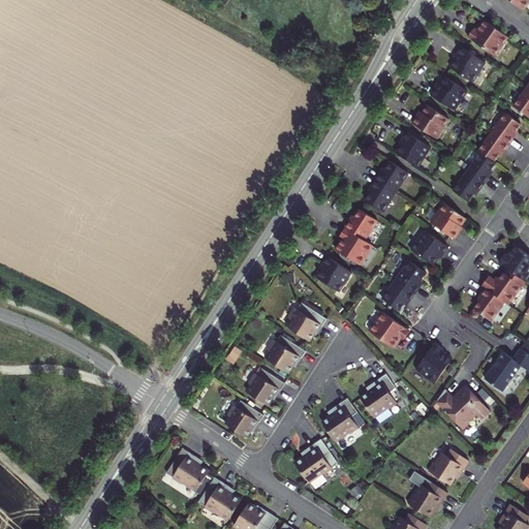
[(528,0),(510,0),(525,9),(528,3),(528,0)]
